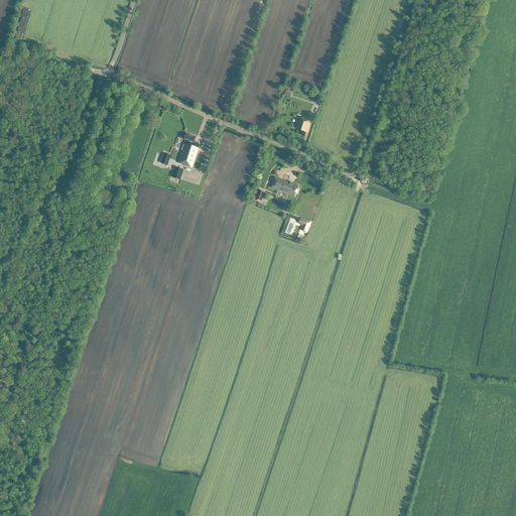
[(314,101),(320,103),(323,96),(316,94),(314,101)]
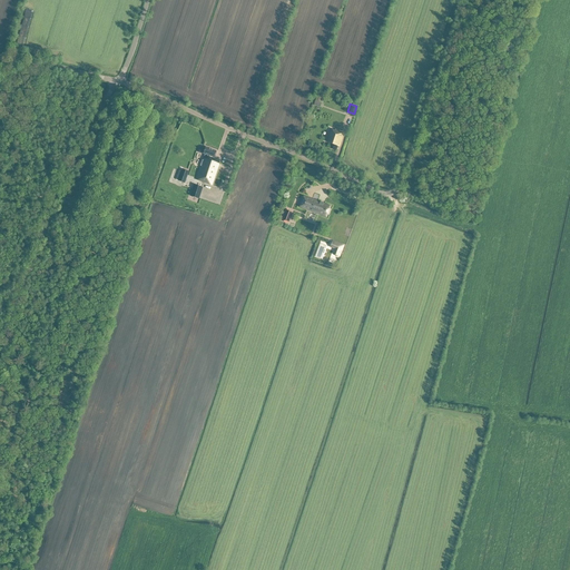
[(340,146),(344,134),(331,129),(327,141),(332,144),(331,148),(336,150),(337,146),(340,146)]
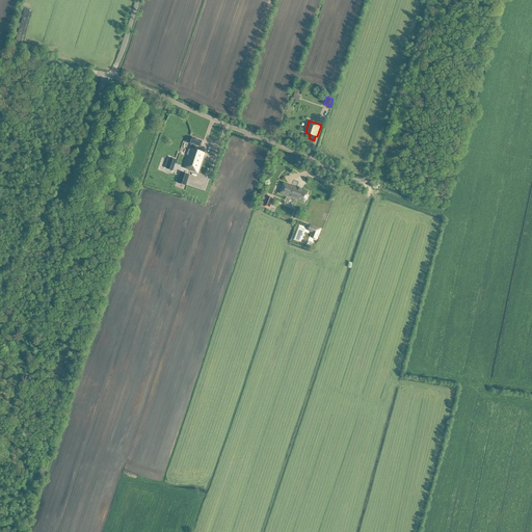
[(191,144),(183,167),(197,173),(206,149),(200,147),(202,141),(191,137),(189,143),(191,144)]
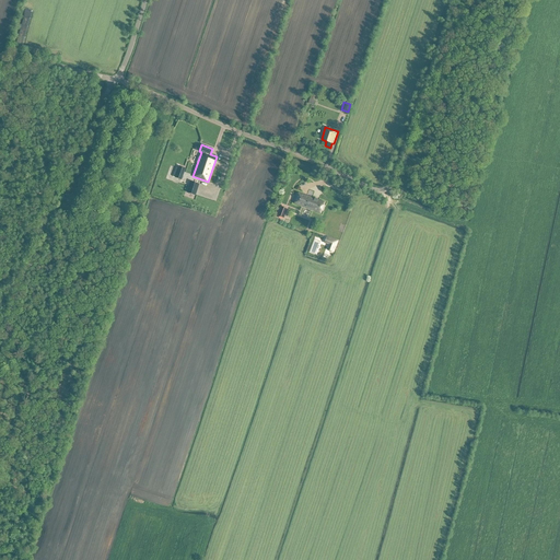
[(184,168),(179,167),(178,166),(175,177),(181,179),(184,168)]
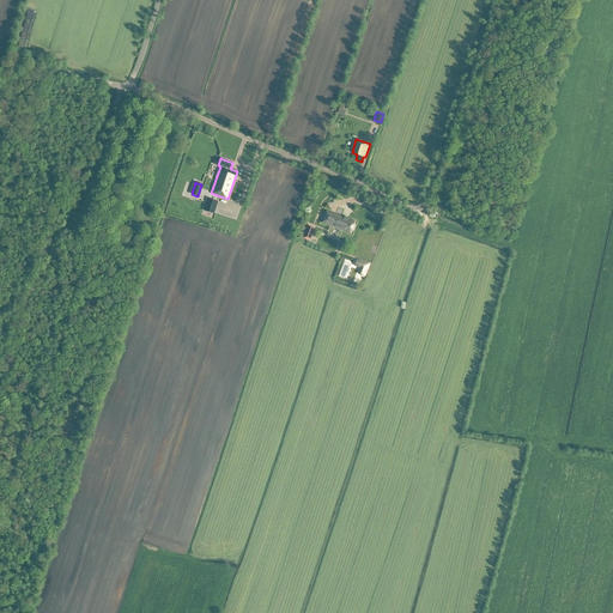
[(217,202),(208,199),(205,211),(213,213),(217,202)]
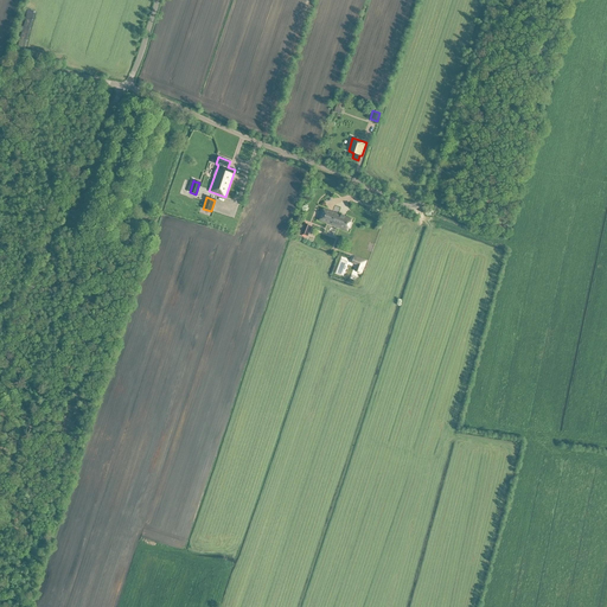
[(324,209),(320,221),(347,231),(352,219),(324,209)]
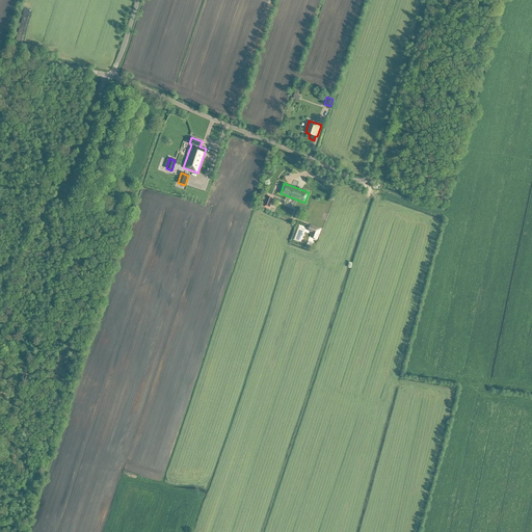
[(270,208),(273,198),(266,195),(263,205),(270,208)]
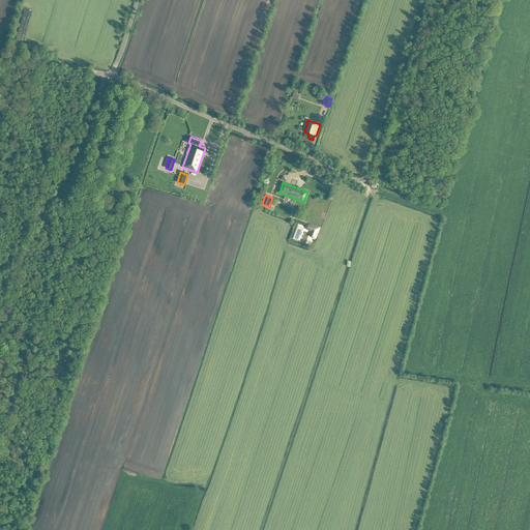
[(319,228),(310,225),(307,230),(313,232),(311,236),(316,238),(319,228)]
